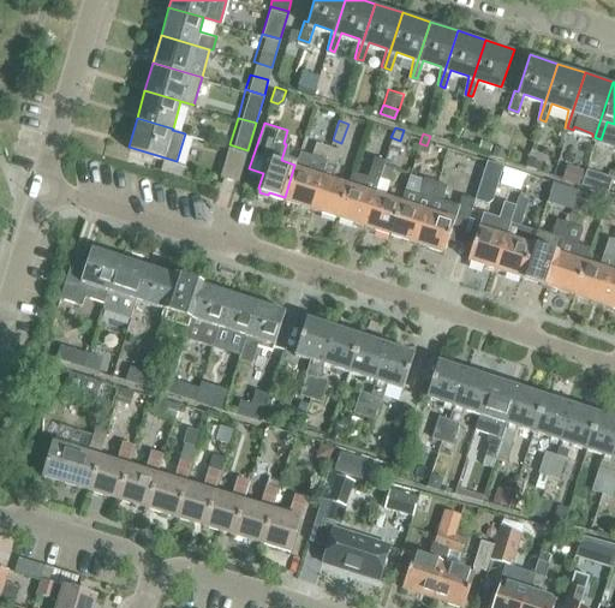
[(477,145),(489,149),(491,139),(481,137),(477,145)]
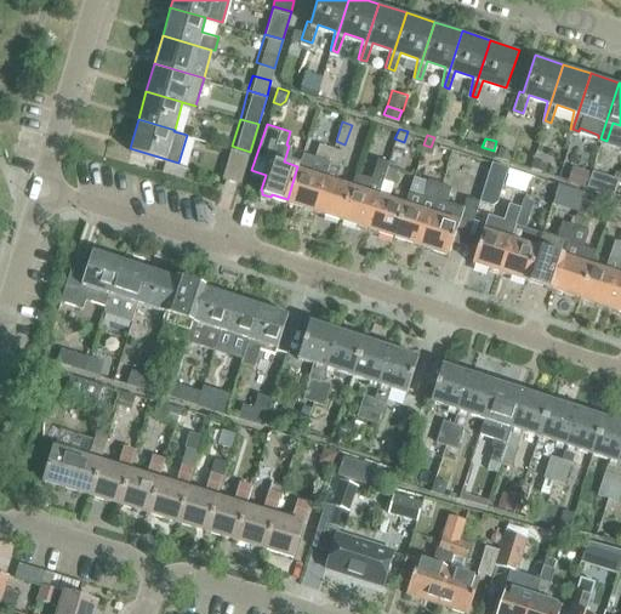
[(311,171),(297,166),(288,199),(314,208),(335,146),(320,141),(311,171)]
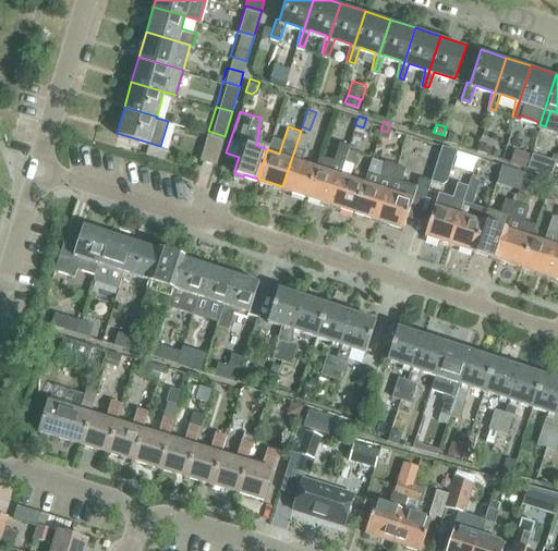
[(448,129),(445,137),(457,141),(459,133),(448,129)]
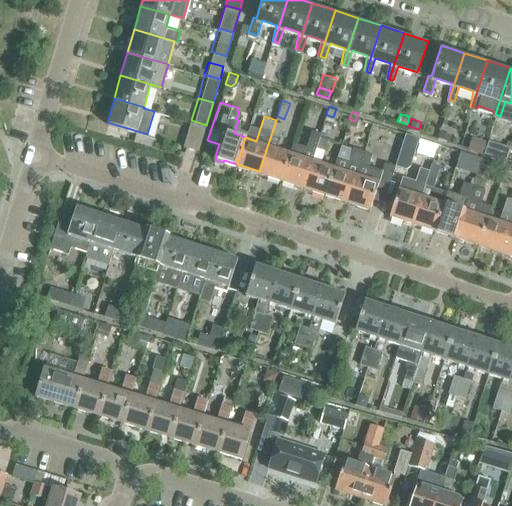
[(199,149),(206,125),(191,120),(184,144),(199,149)]
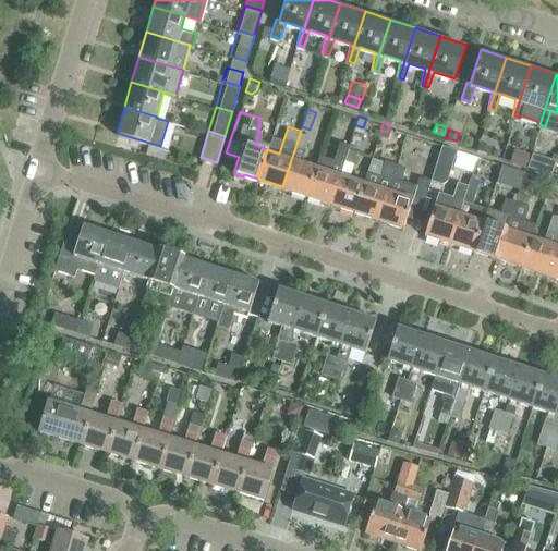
[(310,133),(301,131),(282,186),(306,194),(316,162),(315,166),(301,160),(310,133)]
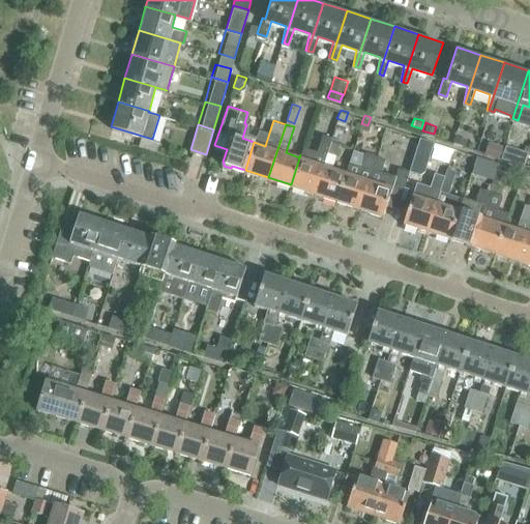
[(291,184),(314,192),(315,193),(324,166),(332,140),(333,137),(322,133),(316,151),(303,147),(300,154),(291,184)]
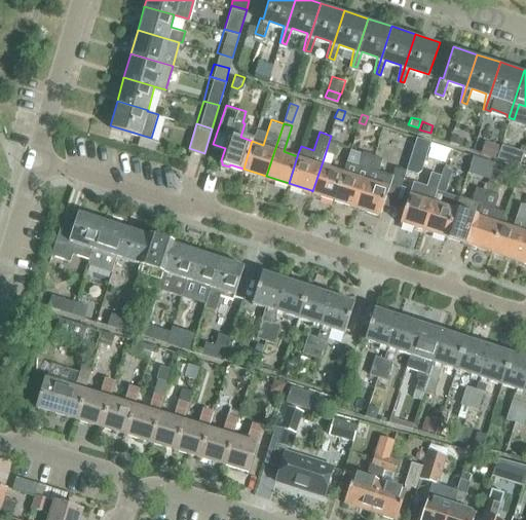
[(462,135),(451,132),(449,139),(460,142),(462,135)]
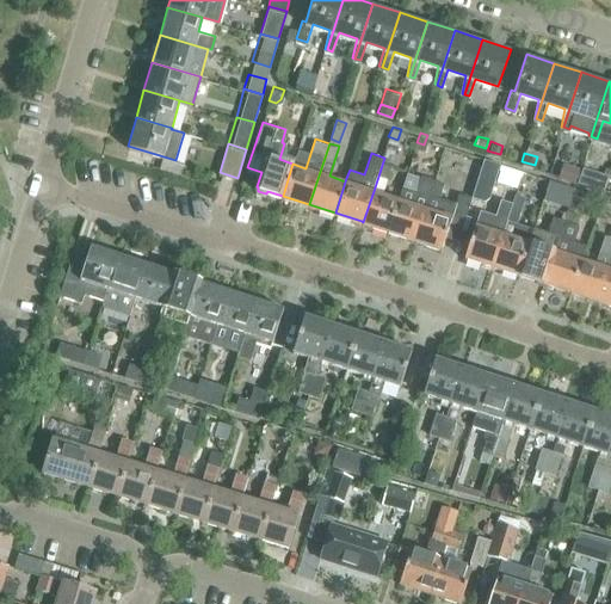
[(486,154),(475,186),(489,191),(500,159),(486,154)]
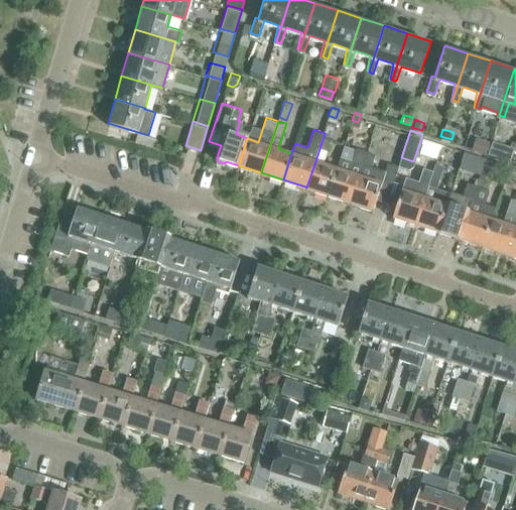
[(475,135),(472,145),(487,150),(490,140),(475,135)]
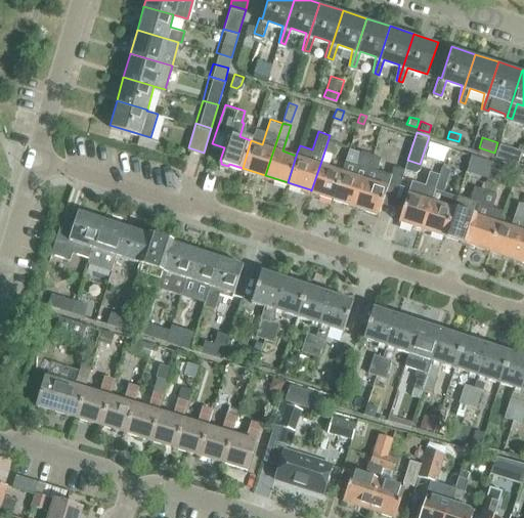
[(311,190),(333,197),(341,170),(328,166),(336,140),(329,138),(320,164),(311,190)]
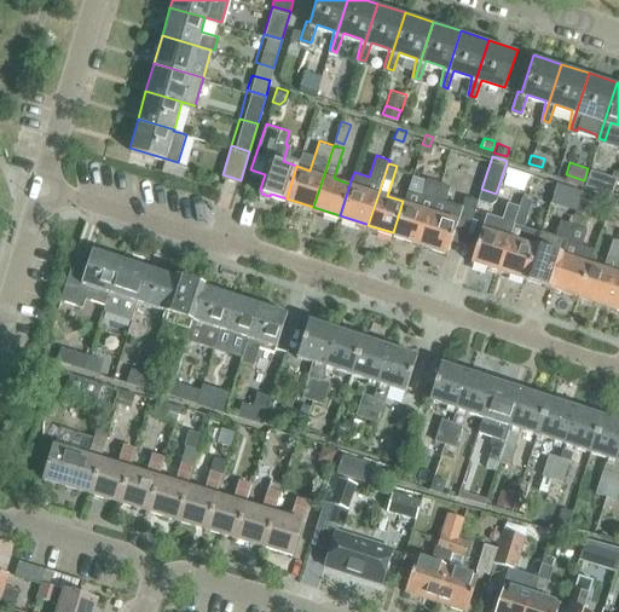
[(595,167),(590,182),(612,189),(617,174),(595,167)]
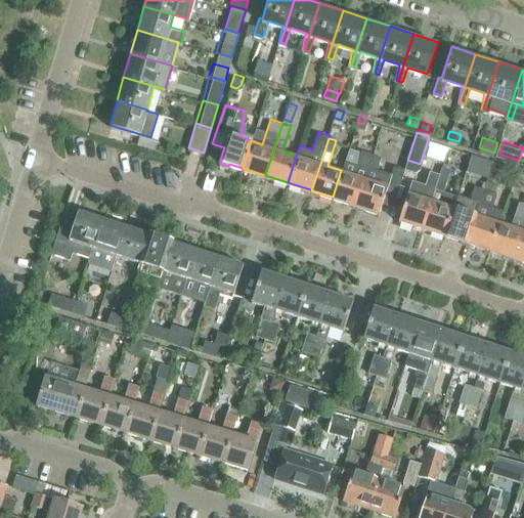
[(349,146),(341,170),(333,197),(355,205),(372,153),(361,149),(361,150),(349,146)]
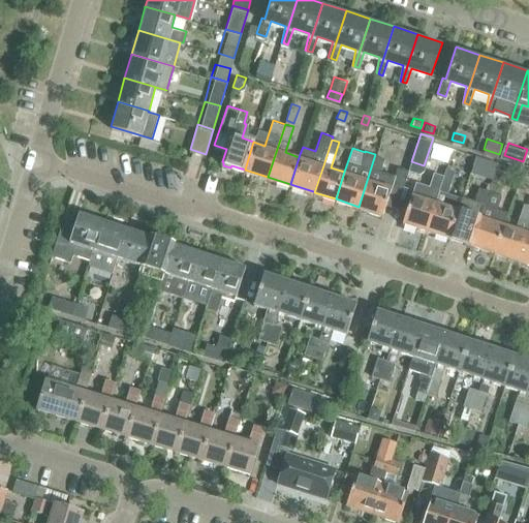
[(496,168),(499,159),(476,152),(473,161),(496,168)]
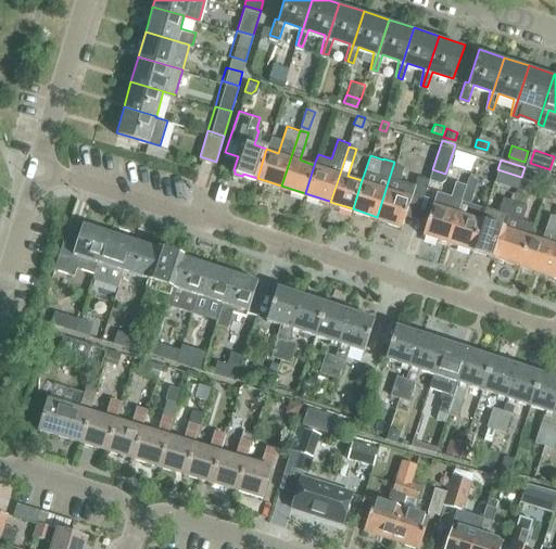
[(401,225),(405,212),(417,216),(430,176),(418,173),(415,182),(401,178),(405,165),(394,162),(377,217),(401,225)]
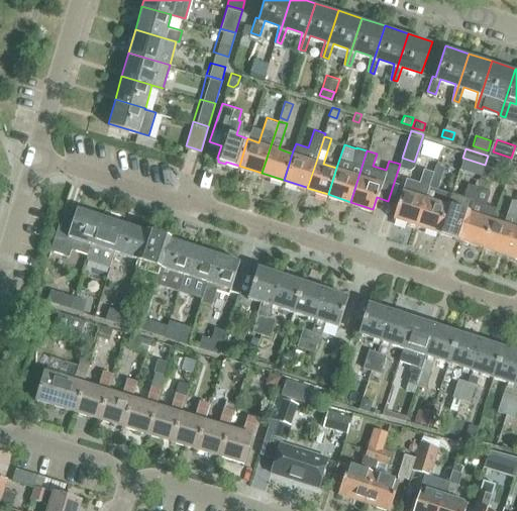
[(436,162),(433,172),(429,183),(425,197),(416,223),(438,230),(447,204),(451,192),(451,190),(438,186),(445,165),(436,162)]
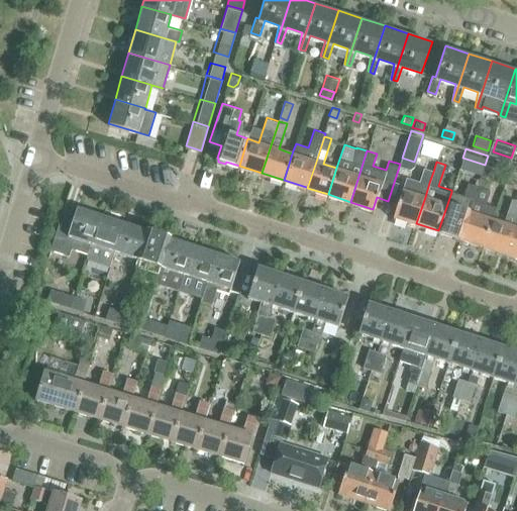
[(406,177),(402,189),(393,215),(416,223),(425,197),(429,183),(433,172),(425,169),(420,182),(406,177)]
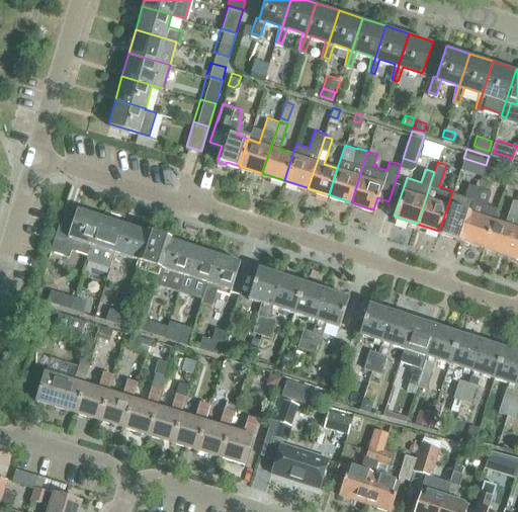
[(452,192),(448,204),(439,231),(461,238),(470,211),(479,185),(467,181),(462,196),(452,192)]
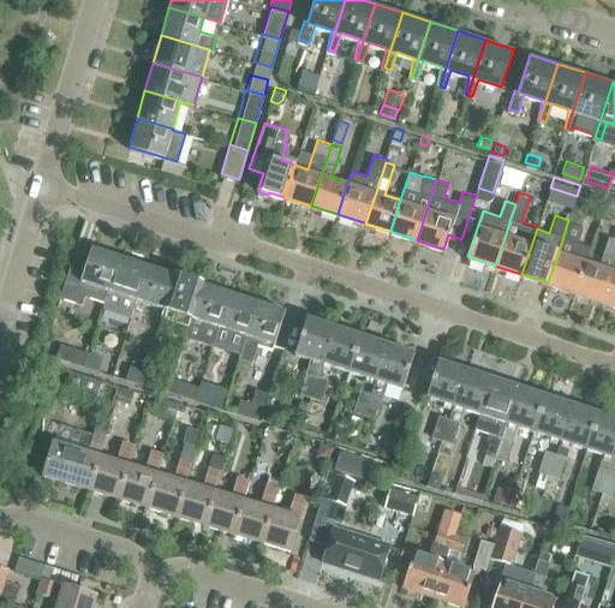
[(548,282),(574,292),(584,260),(590,245),(577,240),(581,225),(568,220),(559,251),(548,282)]
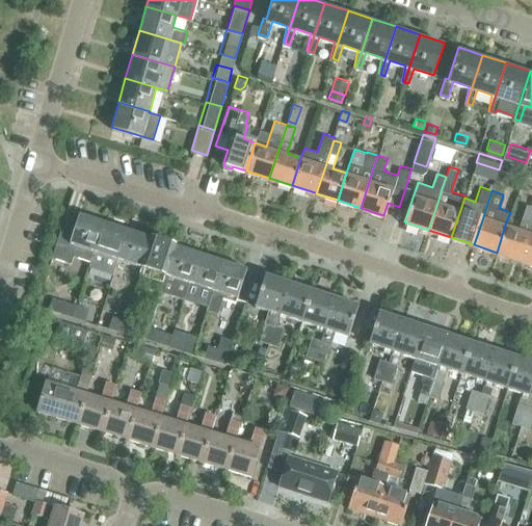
[(531,204),(527,203),(517,229),(505,225),(497,253),(520,260),(528,233),(531,221),(531,204)]
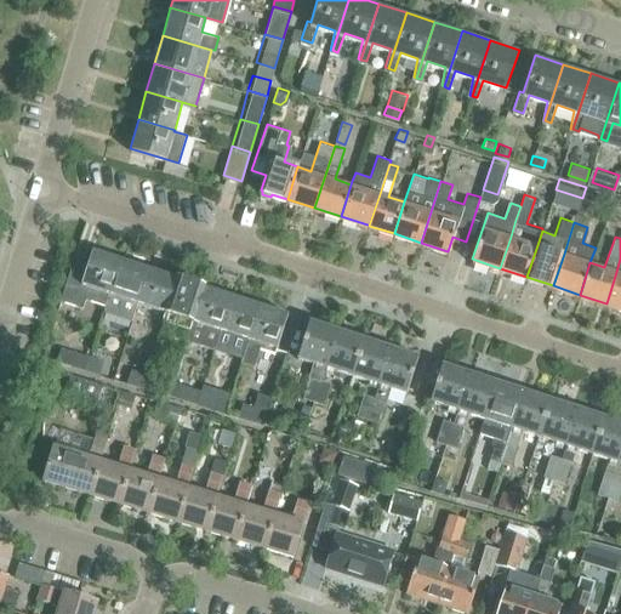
[(90,257),(80,255),(75,253),(61,299),(83,306),(86,297),(106,303),(109,291),(121,257),(92,248),(90,257)]
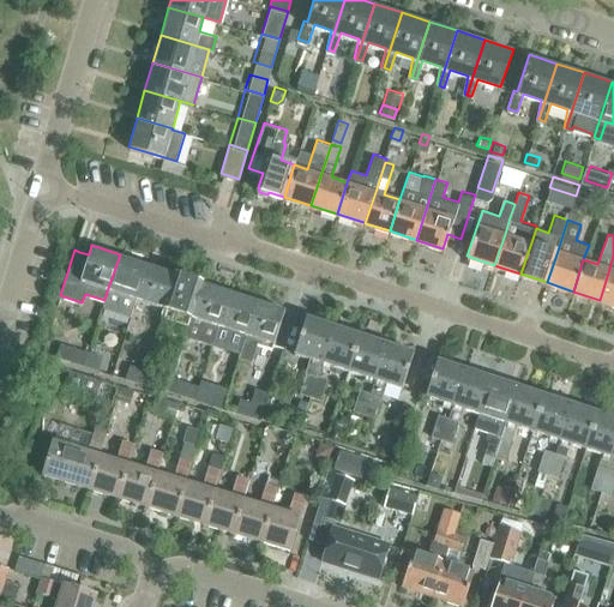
[(108,288),(102,306),(116,311),(131,314),(136,298),(148,263),(120,254),(108,288)]
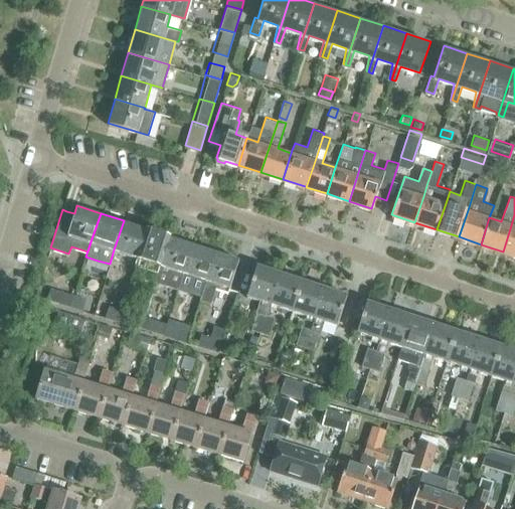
[(514,255),(514,214),(511,225),(503,251),(514,255)]
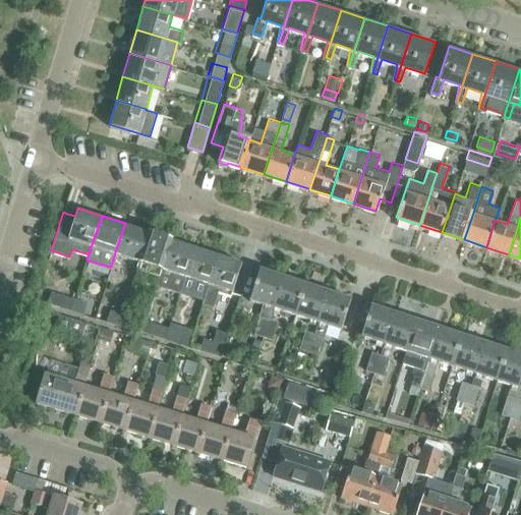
[(138,260),(148,231),(125,223),(115,252),(138,260)]
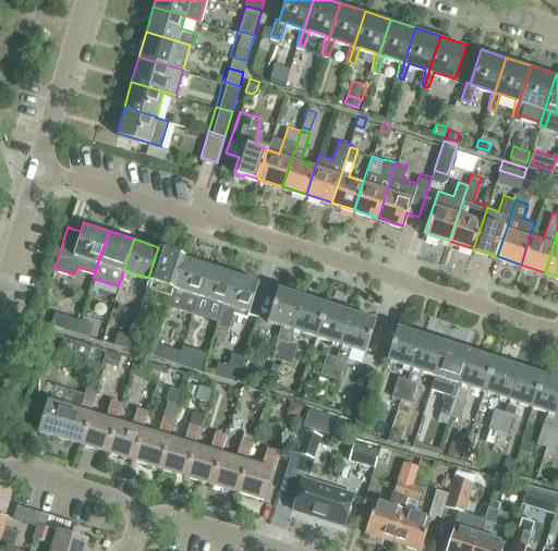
[(158,247),(148,278),(146,285),(159,290),(162,282),(173,285),(183,255),(158,247)]
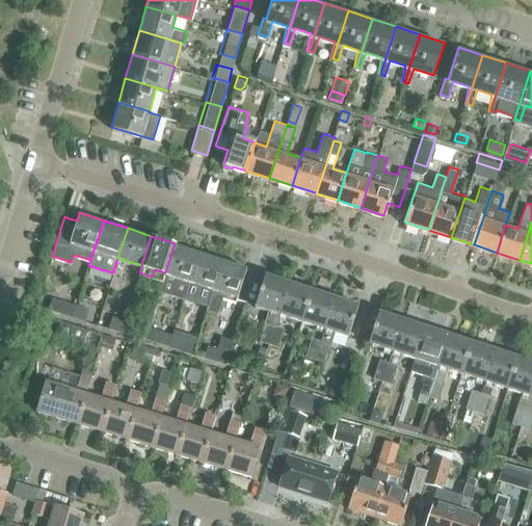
[(175,243),(165,272),(160,288),(184,296),(198,251),(175,243)]
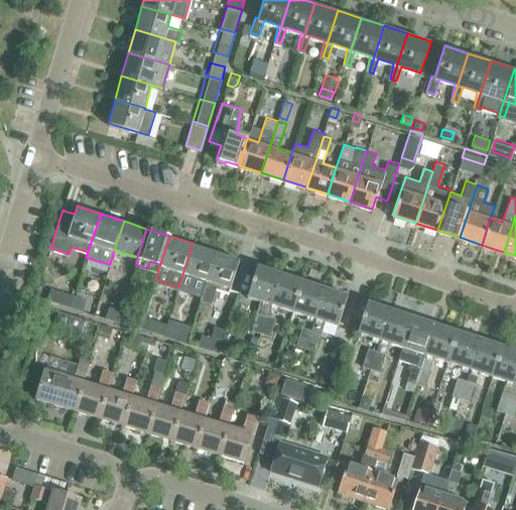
[(189,290),(197,276),(206,279),(215,251),(192,243),(178,287),(189,290)]
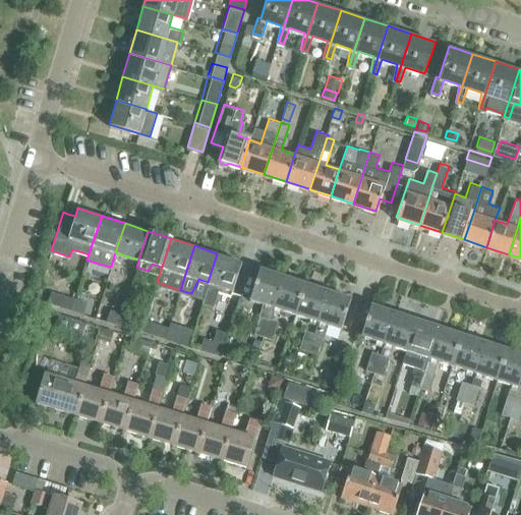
[(217,253),(208,282),(201,301),(213,305),(218,290),(230,293),(231,290),(232,290),(241,261),(217,253)]
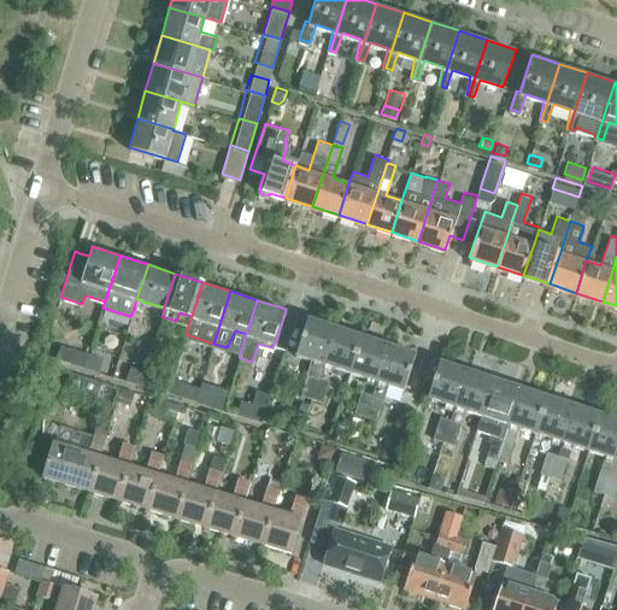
[(295,352),(323,362),(335,326),(307,316),(295,352)]
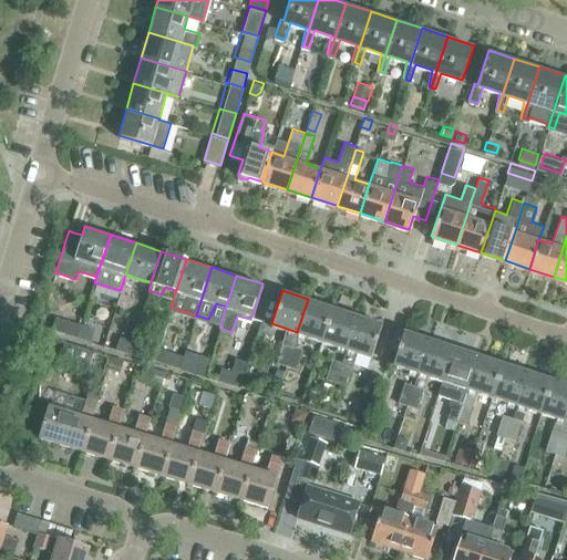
[(297,332),(321,340),(332,307),(308,299),(297,332)]
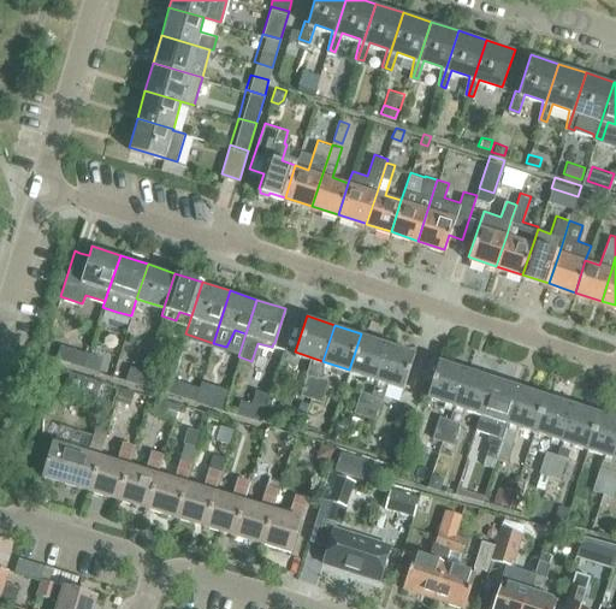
[(349,370),(375,378),(388,342),(361,333),(349,370)]
